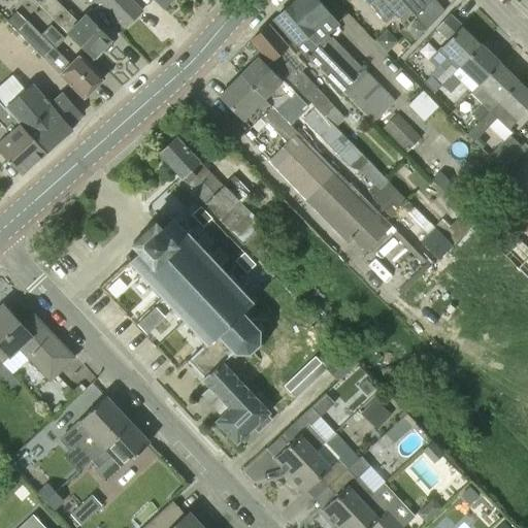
[(54,0),(33,0),(93,59),(111,40),(86,13),(74,26),(71,22),(73,19),(54,0)]
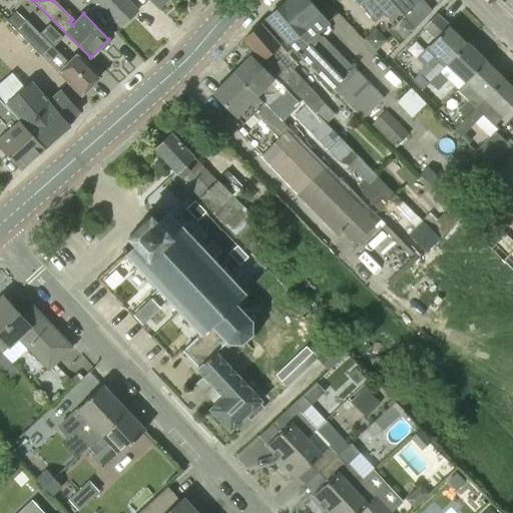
[(82,0),(91,8),(96,3),(119,27),(136,10),(126,0),(82,0)]
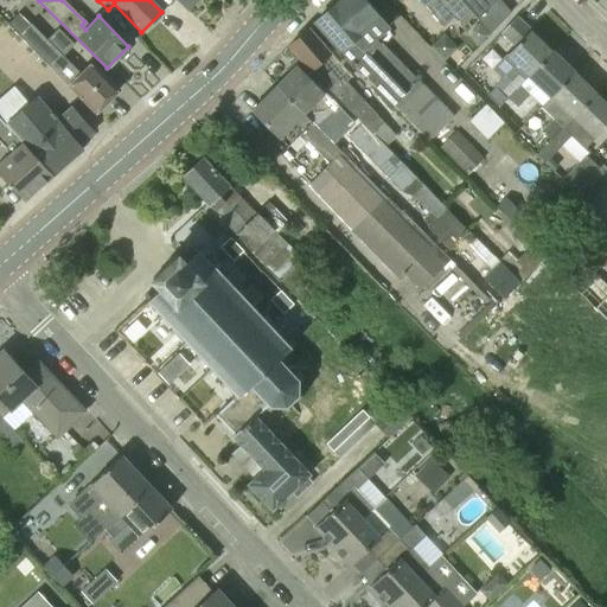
[(196,0),(177,0),(186,10),(196,0)]
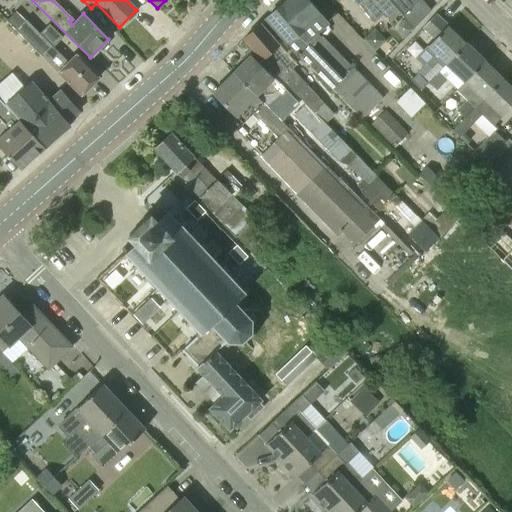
[(287,0),(266,20),(288,45),(361,119),(384,97),(317,32),(326,24),(305,0),(287,0)]
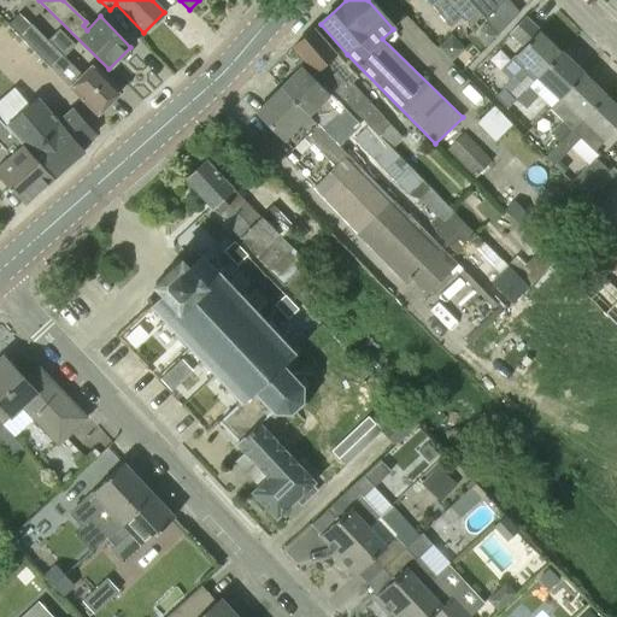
[(425,0),(450,28),(460,18),(470,28),(483,17),(468,0),(425,0)]
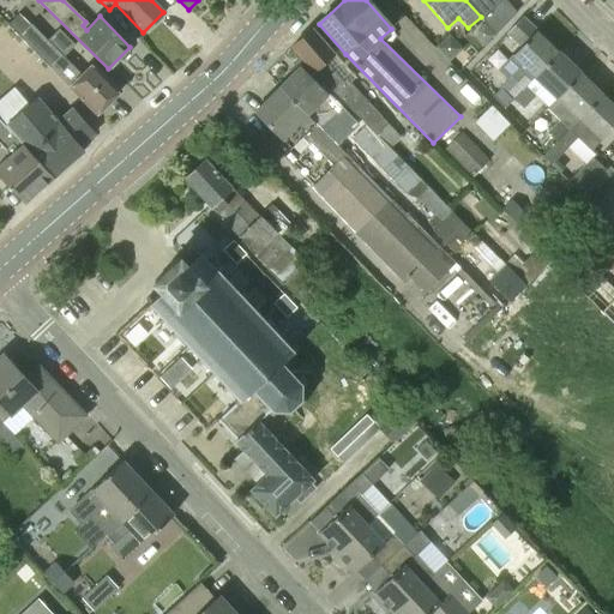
[(465,0),(481,17),(482,18),(501,0),(465,0)]
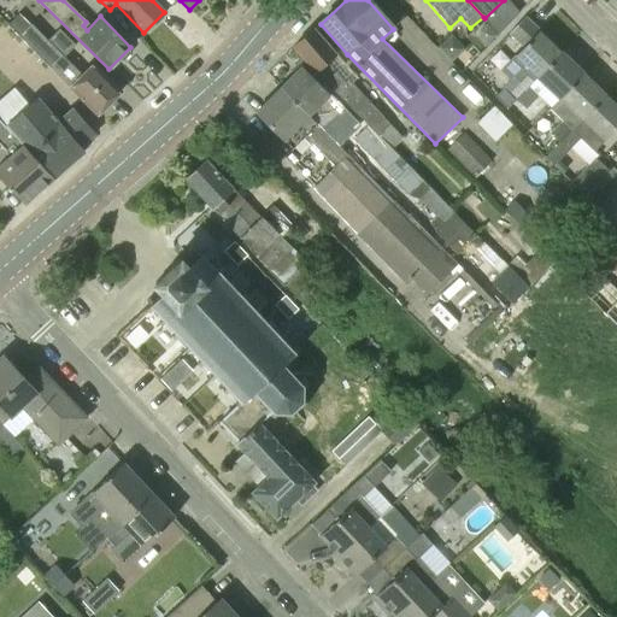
[(506,0),(504,0),(485,18),(499,34),(519,13),(506,0)]
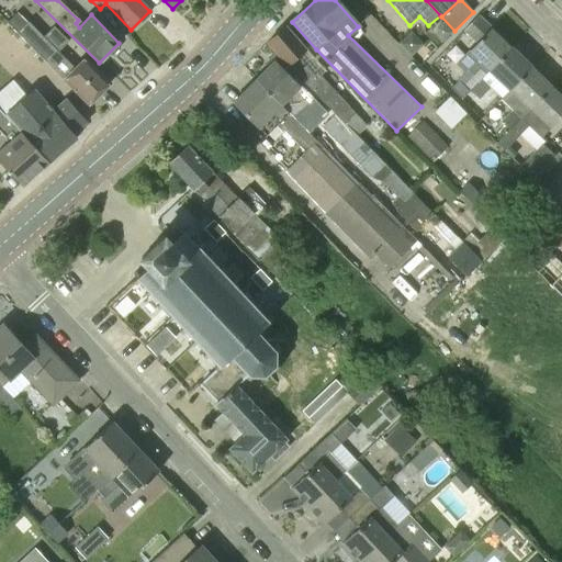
[(495,0),(483,13),(494,23),(508,9),(497,0),(495,0)]
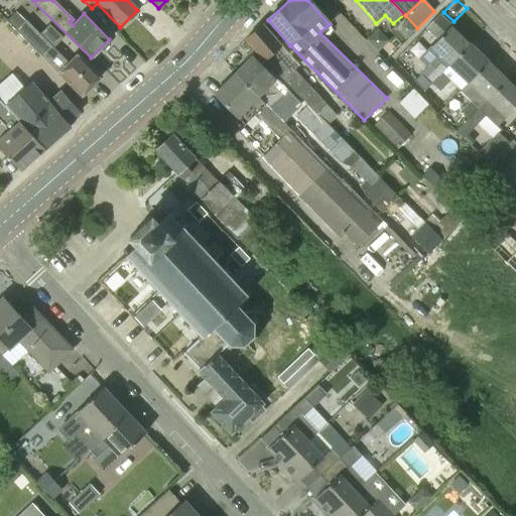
[(7,20),(15,29),(40,54),(43,57),(58,72),(81,95),(100,77),(77,53),(68,61),(53,47),(61,39),(49,27),(40,36),(15,12),(7,20)]
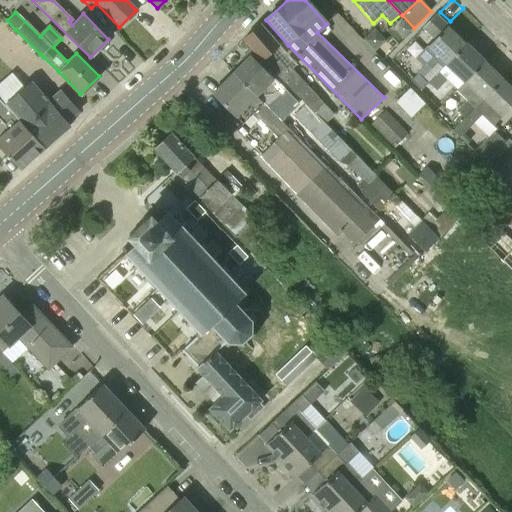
[(404,19),(398,25),(398,34),(403,39),(413,29),(404,19)]
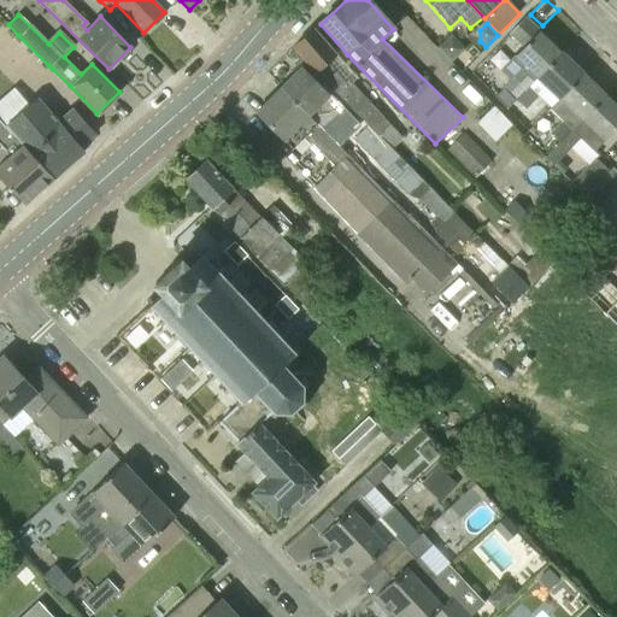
[(313,29),(294,47),(324,83),(364,123),(392,150),(403,140),(391,125),(352,83),(346,84),(327,64),(336,56),(313,29)]
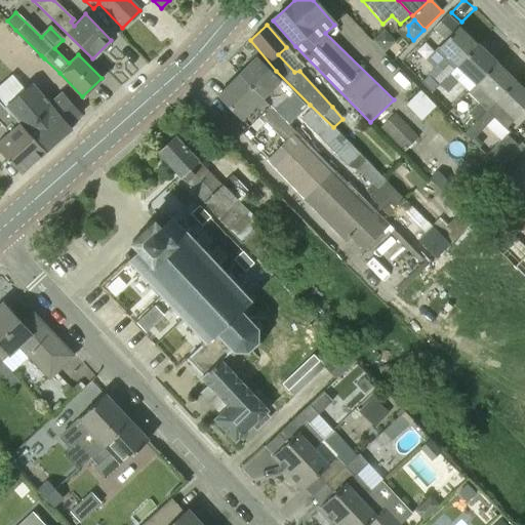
[(429,73),(420,82),(432,93),(439,86),(451,74),(458,67),(478,46),(458,27),(446,40),(426,61),(430,65),(434,69),(429,73)]
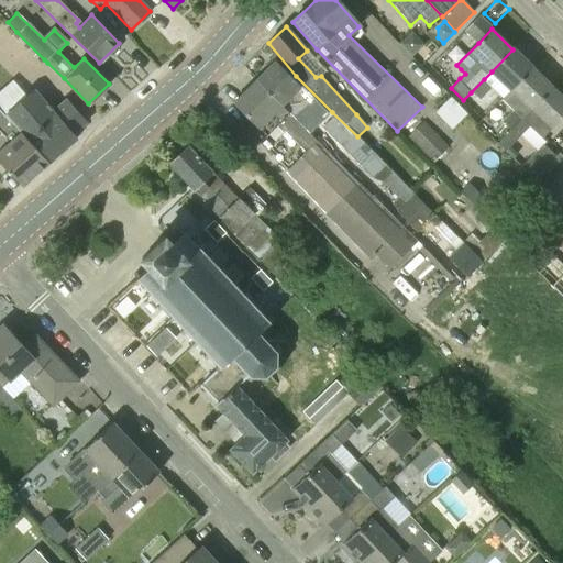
[(512,50),(492,72),(511,90),(533,68),(512,50)]
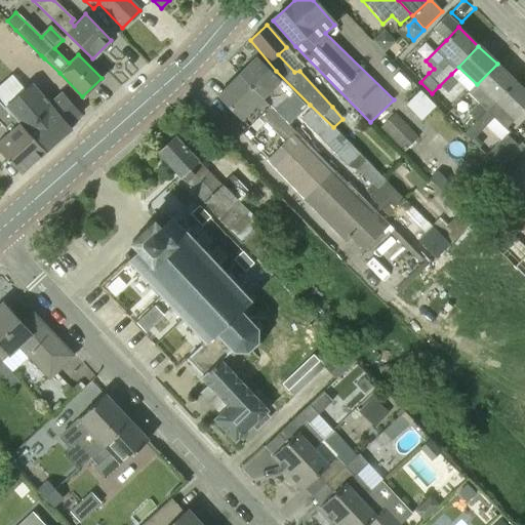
[(255,57),(239,74),(278,114),(286,121),(300,107),(293,99),(284,89),(285,88),(255,57)]
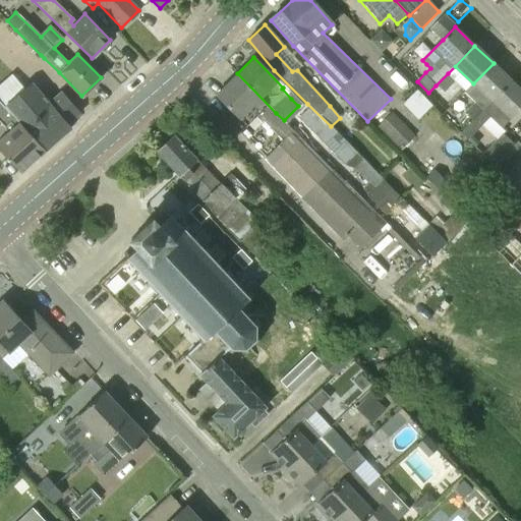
[(475,102),(465,113),(474,121),(512,81),(494,63),(473,83),(466,92),(465,93),(475,102)]
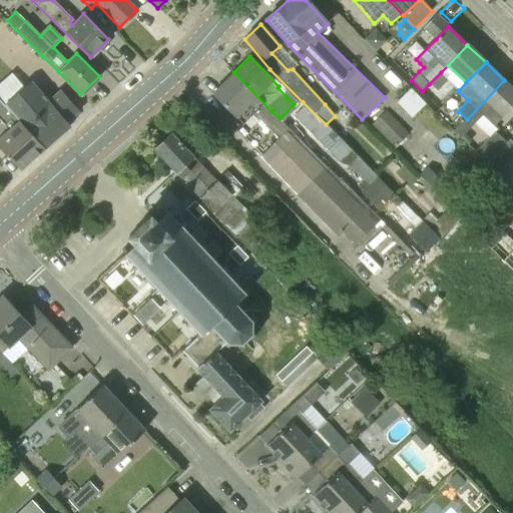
[(233,72),(211,93),(236,118),(243,124),(253,114),(279,139),(271,147),(263,155),(282,174),(281,175),(299,193),(300,192),(342,234),(344,231),(365,209),(326,170),(327,168),(280,118),(272,111),(233,72)]
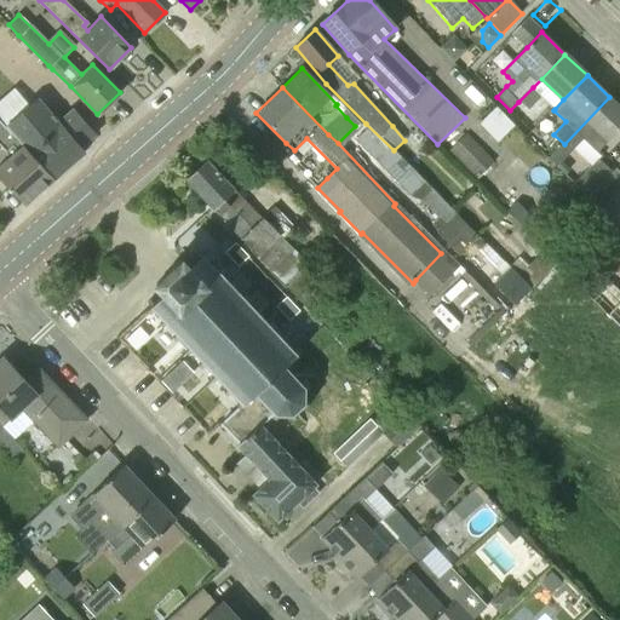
[(533,87),(518,102),(528,110),(541,96),(533,87)]
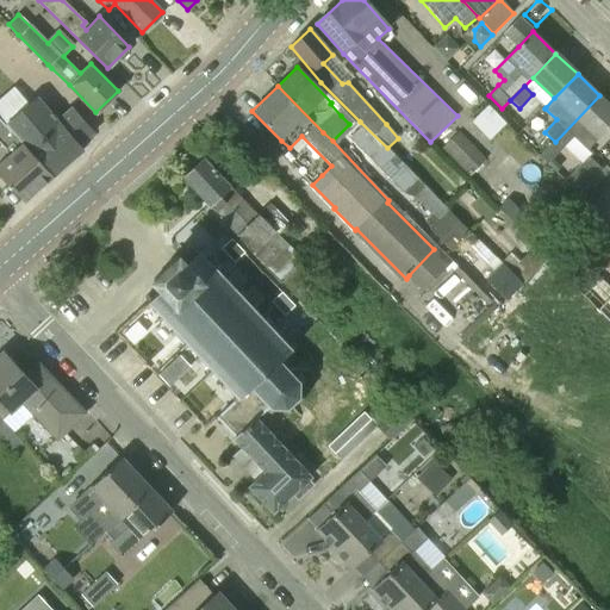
[(555,142),(540,157),(548,165),(562,149),(574,137),(587,150),(609,125),(609,104),(599,95),(555,142)]
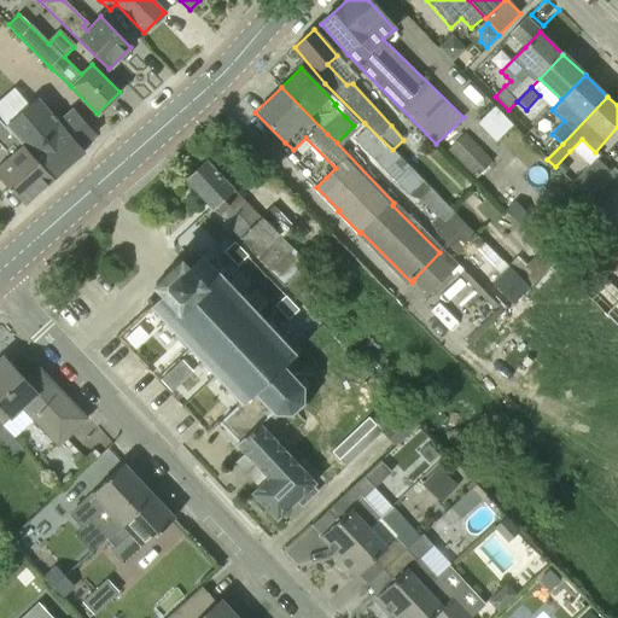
[(4,128),(53,179),(83,152),(79,147),(93,134),(71,109),(57,122),(36,99),(4,128)]
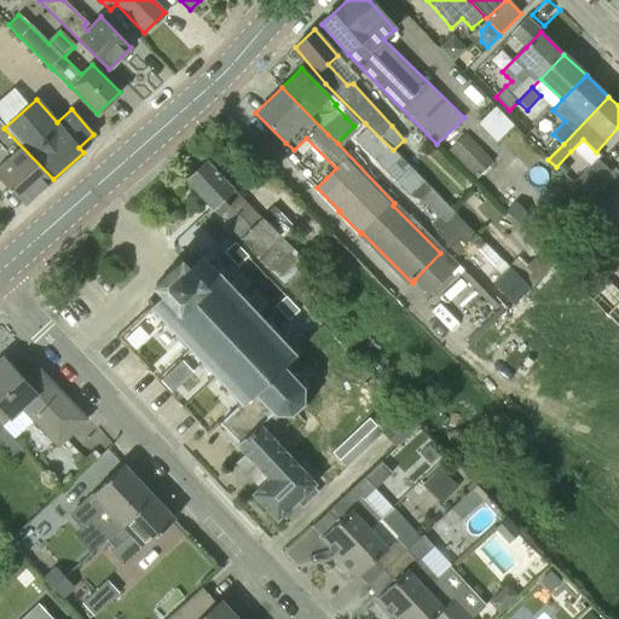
[(501,139),(519,121),(499,103),(481,120),(501,139)]
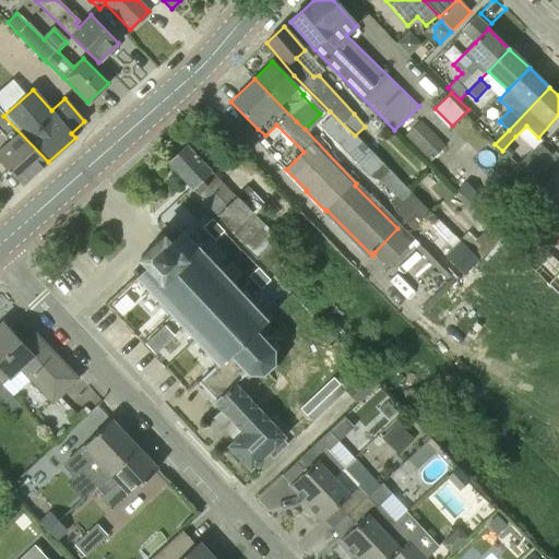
[(3,116),(0,111),(0,132),(9,142),(0,149),(0,159),(21,185),(48,162),(3,116)]
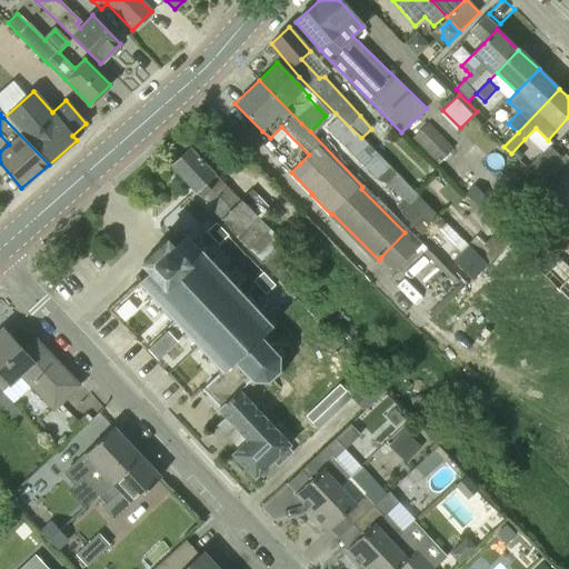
[(336,113),(323,123),(377,179),(390,186),(399,178),(389,168),(361,138),(336,113)]
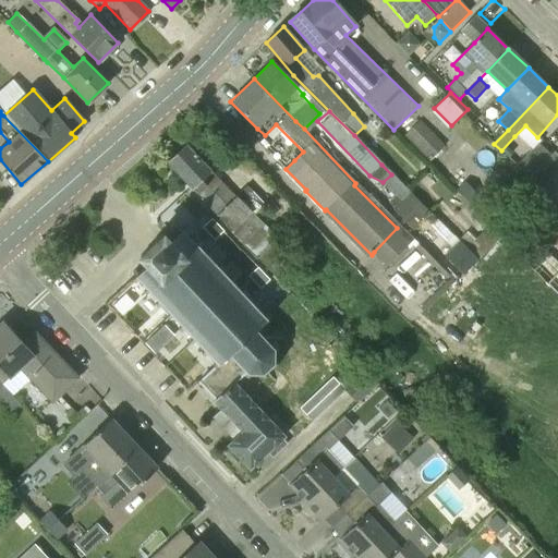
[(421,121),(404,135),(429,161),(433,158),(443,149),(445,147),(428,130),(421,121)]
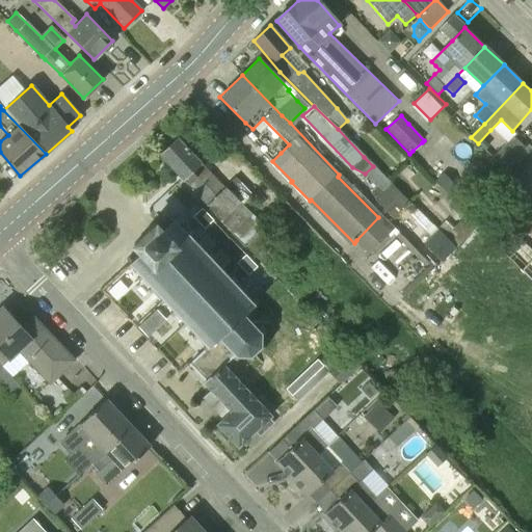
[(506,143),(491,158),(504,169),(509,164),(525,149),(513,136),(506,143)]
